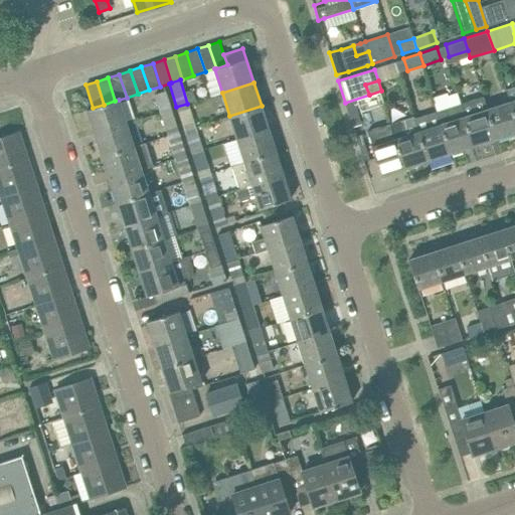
[(159,113),(171,109),(165,91),(154,95),(159,113)]
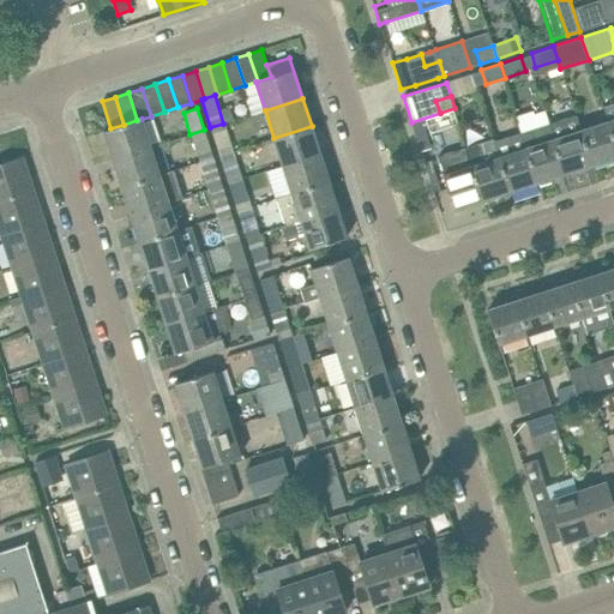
[(522,132),(537,182),(540,188),(541,187),(554,182),(552,178),(565,173),(549,122),(546,110),(534,114),(533,110),(517,116),(522,132)]
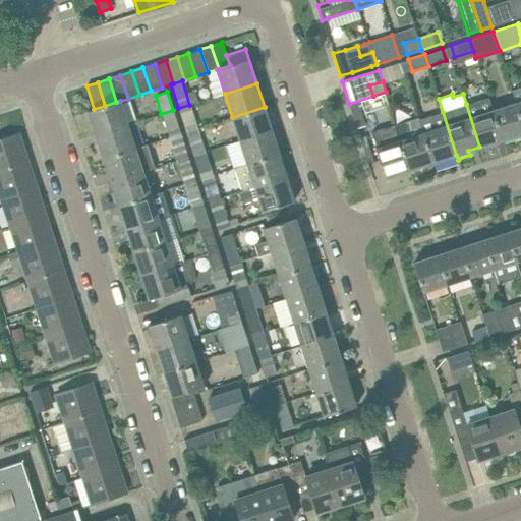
[(494,110),(489,97),(466,104),(479,147),(503,139),(494,110)]
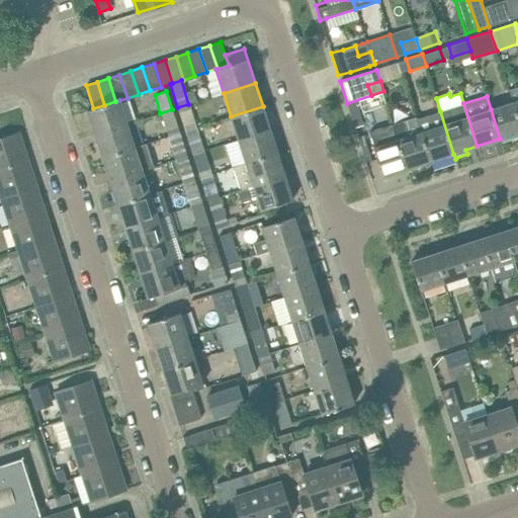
[(104,105),(93,108),(87,110),(95,135),(127,123),(119,100),(115,101),(104,105)]
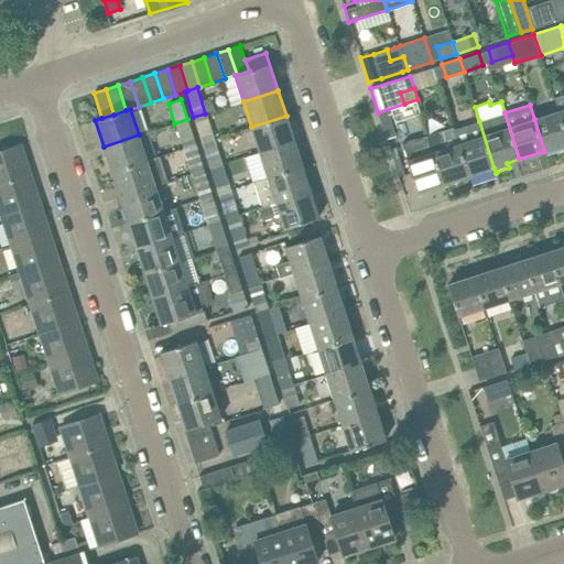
[(563,126),(559,111),(534,119),(544,151),(563,144),(563,126)]
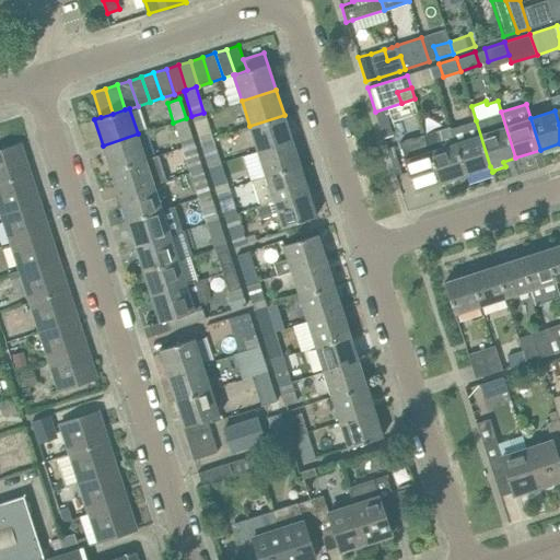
[(199,141),(212,138),(203,113),(191,116),(199,141)]
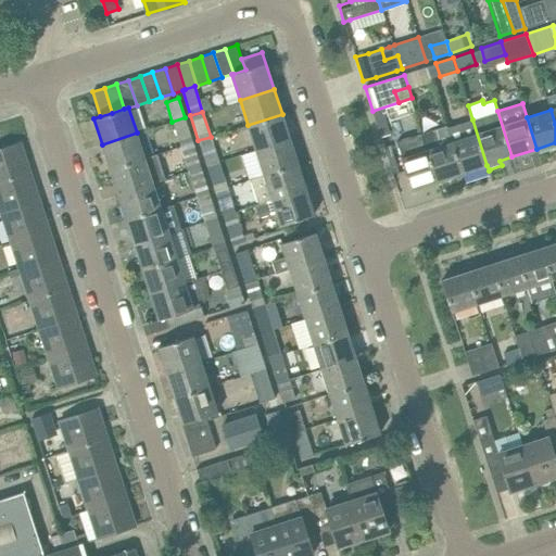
[(290,139),(282,114),(248,125),(255,150),(290,139)]
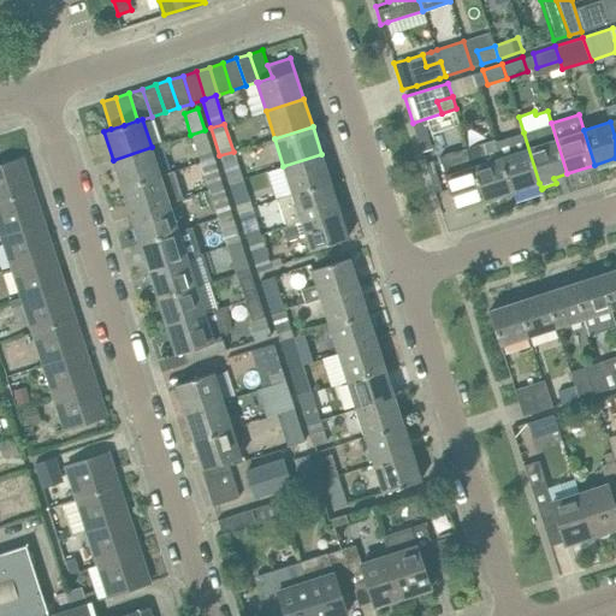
[(200,163),(213,158),(205,130),(190,135),(200,163)]
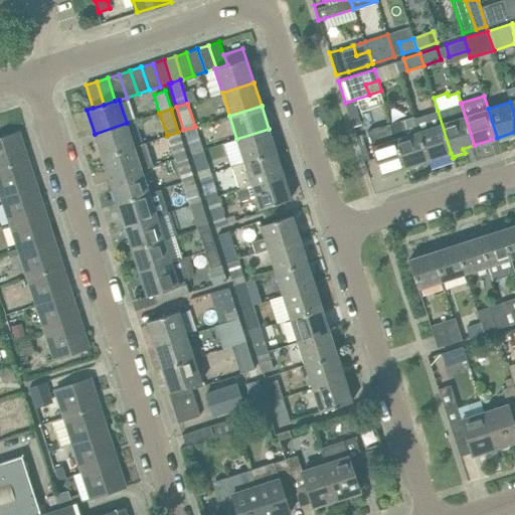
[(438,111),(425,114),(414,118),(427,160),(451,153),(438,111)]
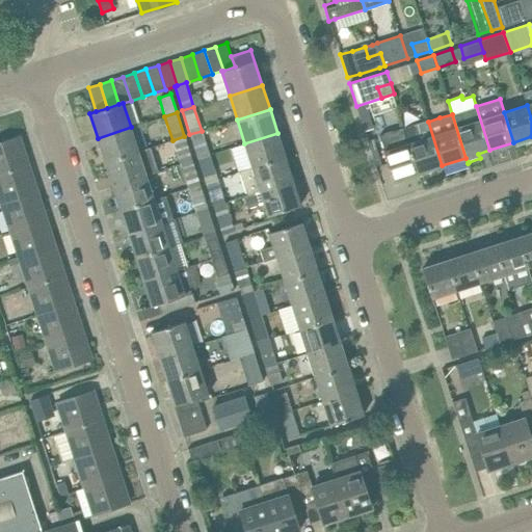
[(427,122),(427,121),(403,128),(418,174),(442,165),(428,122),(427,122)]
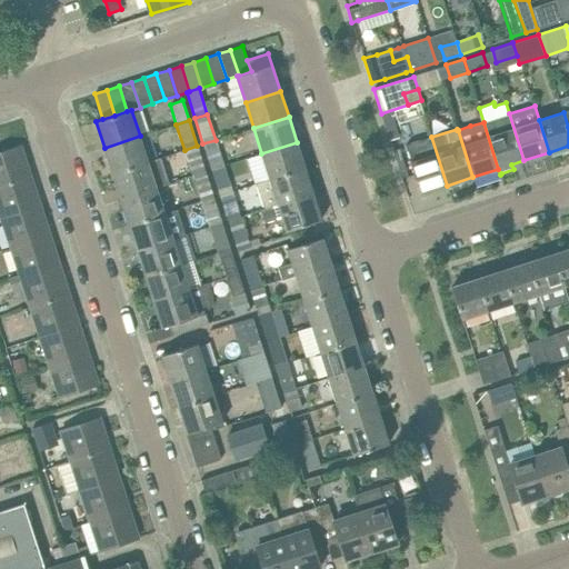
[(148,162),(140,136),(105,148),(112,173),(148,162)]
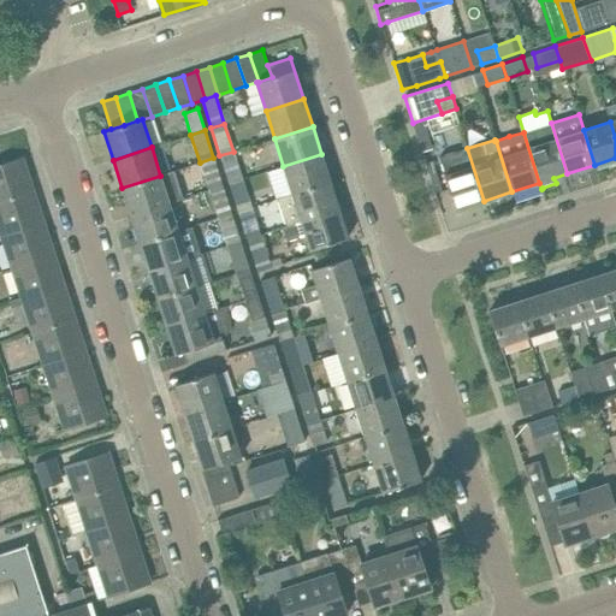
[(467,148),(462,149),(439,157),(456,209),(484,201),(467,148)]
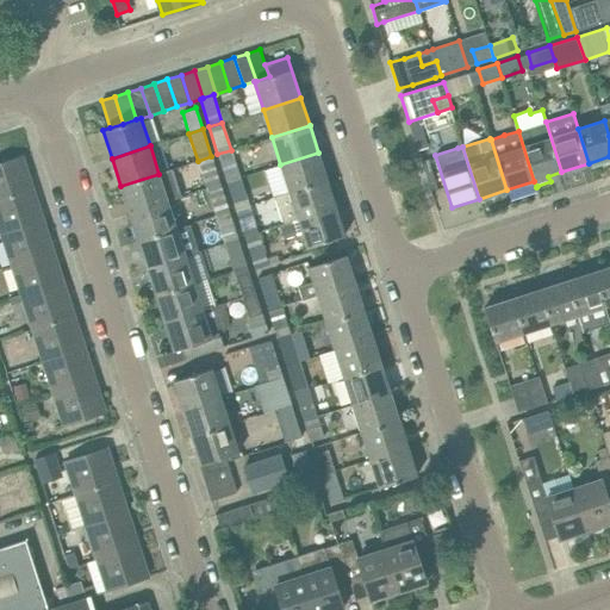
[(226,181),(240,178),(231,150),(217,154),(226,181)]
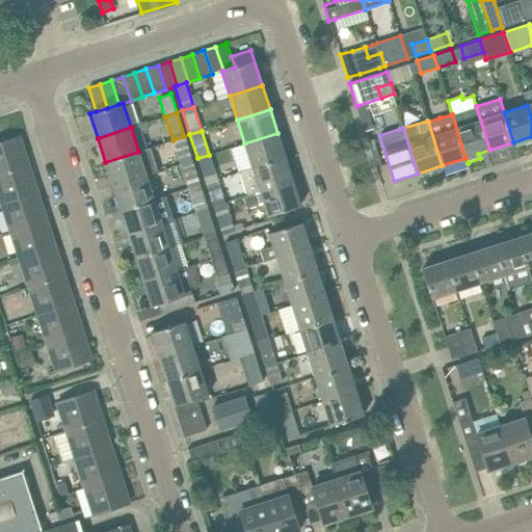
[(285,156),(277,133),(244,143),(253,166),(275,159),(285,156)]
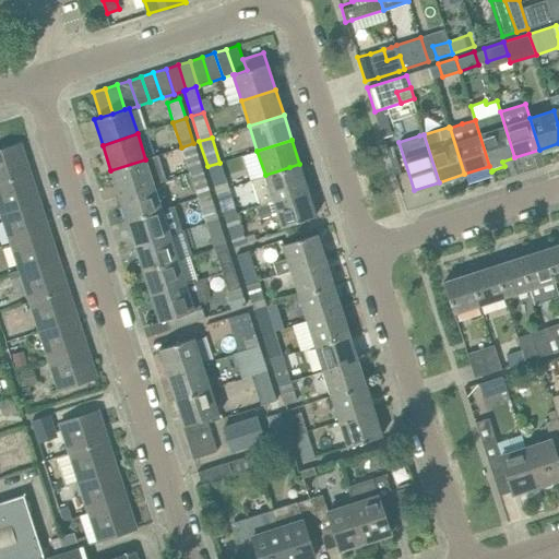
[(20,143),(0,150),(0,182),(26,174),(23,163),(25,162),(20,143)]
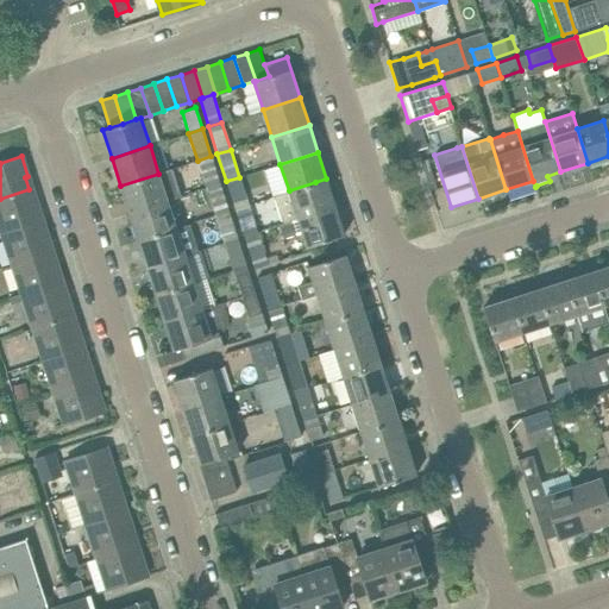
[(198,161),(202,177),(194,181),(198,190),(207,188),(220,183),(211,156),(198,161)]
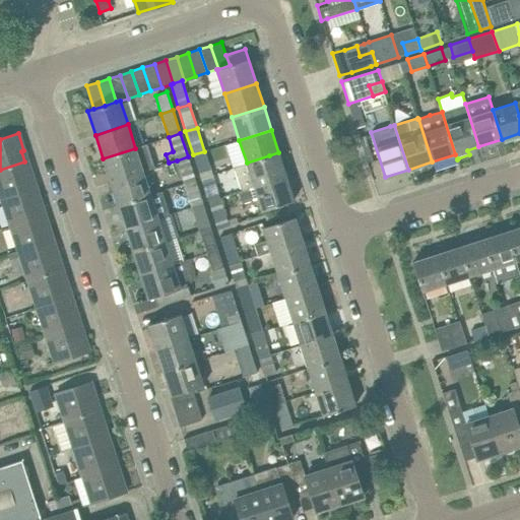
[(146,144),(135,148),(103,158),(111,182),(142,171),(154,168),(146,144)]
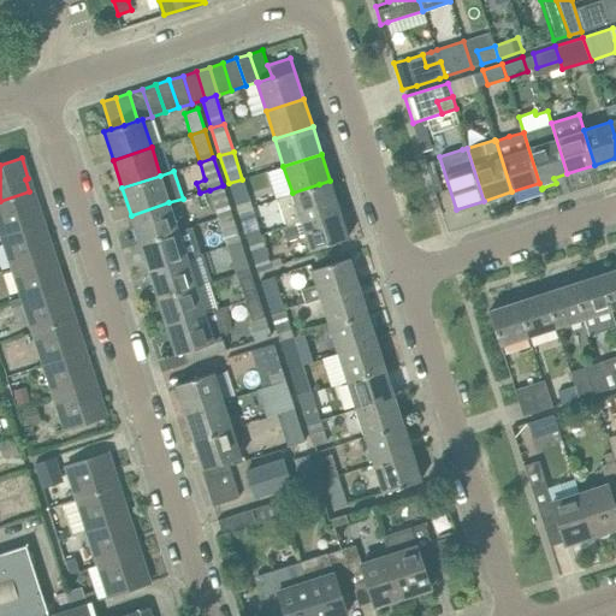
[(237,211),(250,207),(242,179),(229,183),(237,211)]
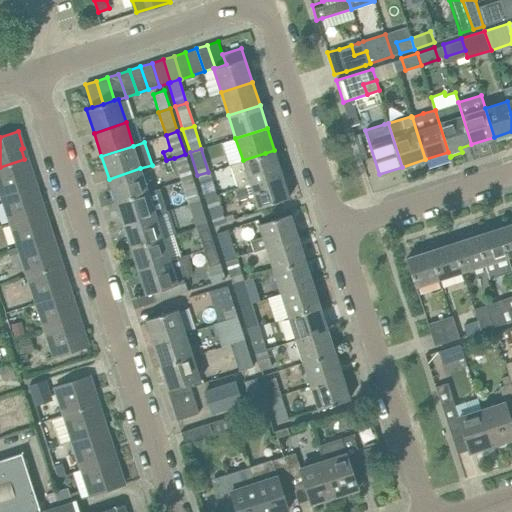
[(274,150),(265,153),(243,160),(231,164),(238,188),(282,174),(274,150)]
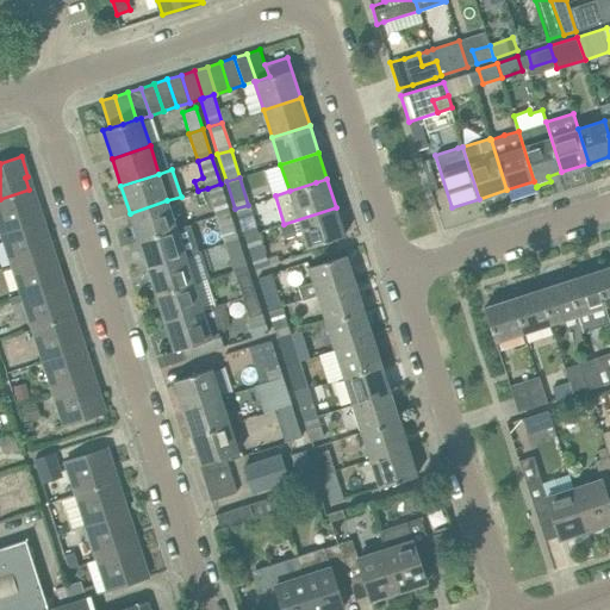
[(216,215),(229,211),(221,184),(207,188),(216,215)]
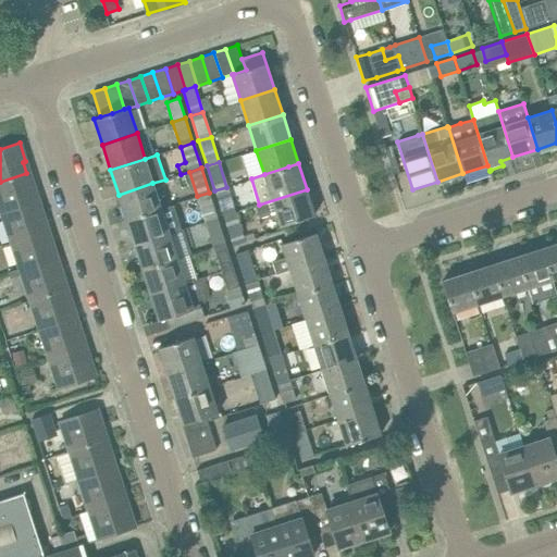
[(31,185),(26,173),(0,182),(0,206),(2,213),(38,201),(33,184),(31,185)]
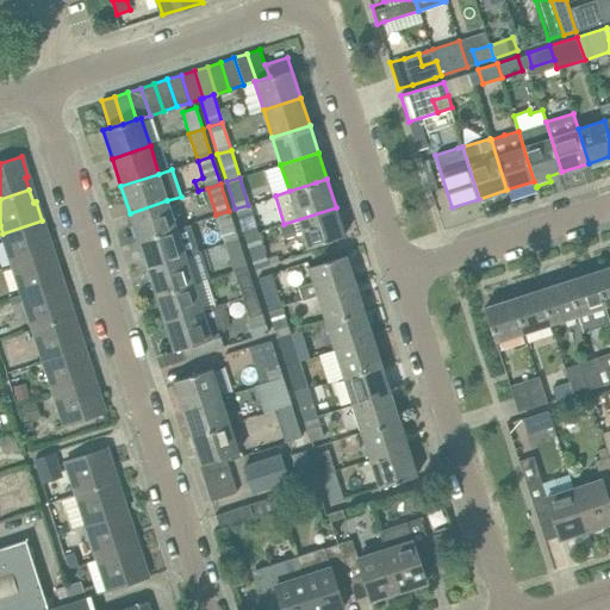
[(176,228),(167,200),(130,213),(138,241),(176,228)]
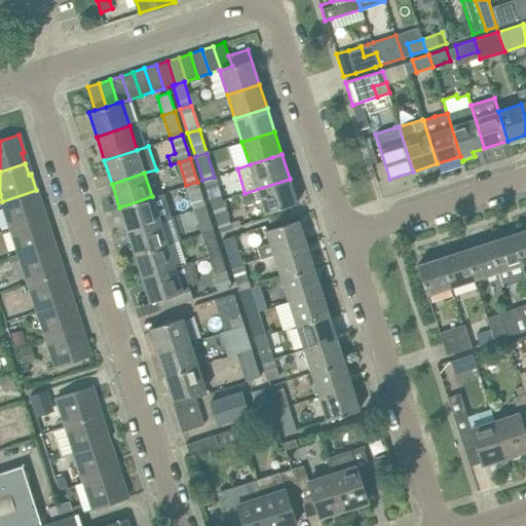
[(211,203),(222,200),(214,177),(202,180),(211,203)]
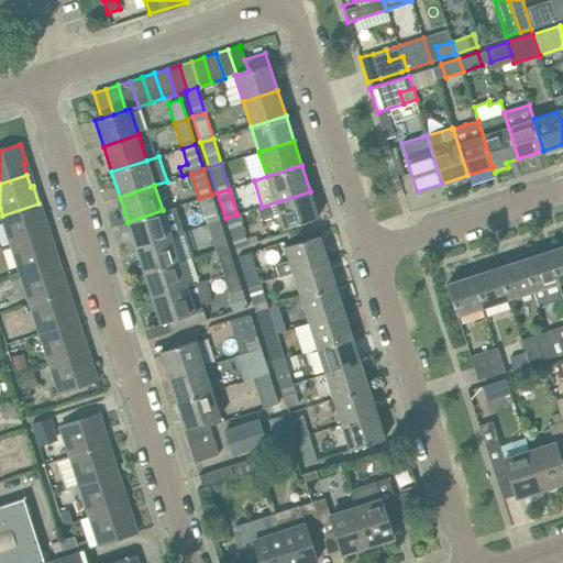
[(258,209),(262,220),(279,214),(284,228),(318,217),(310,191),(262,207),(262,208),(258,209)]
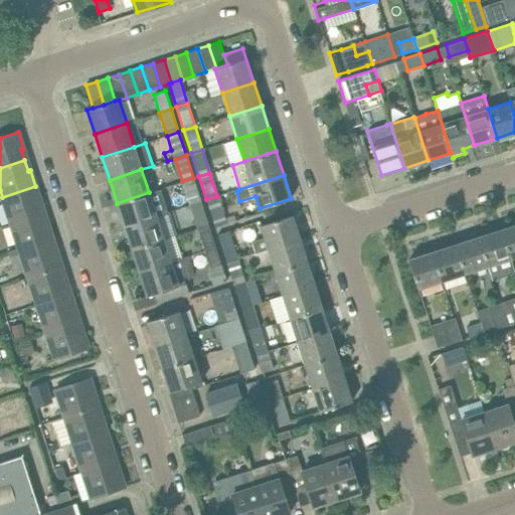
[(190,205),(201,201),(193,178),(182,181),(190,205)]
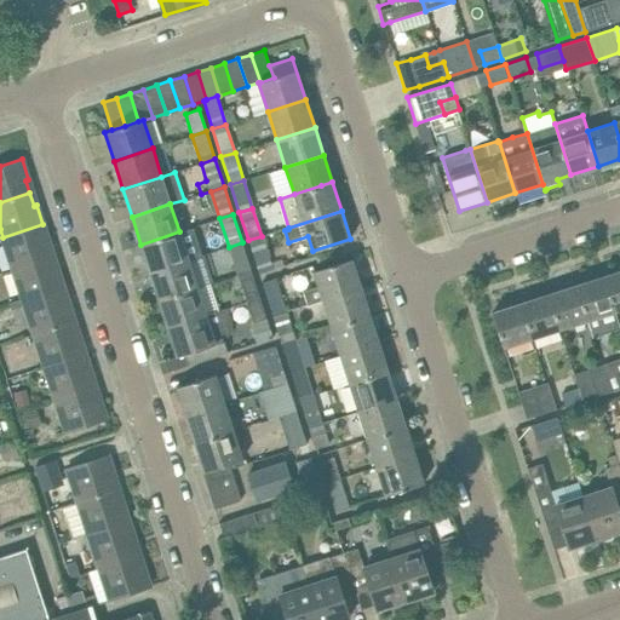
[(50,244),(42,224),(3,237),(13,270),(51,258),(46,245),(50,244)]
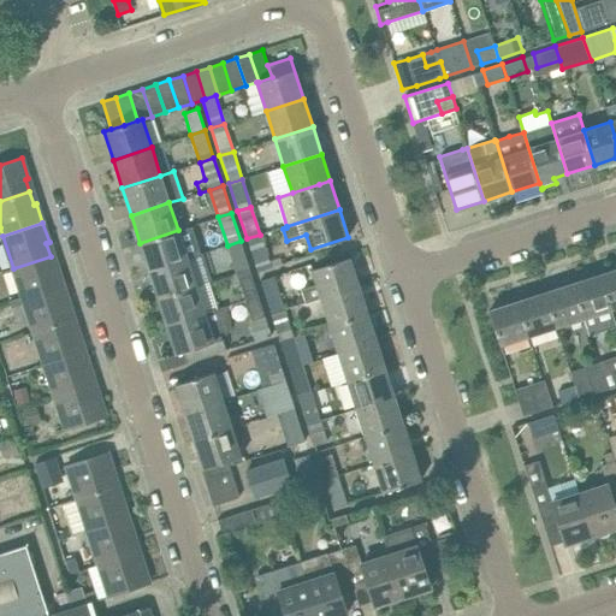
[(187,258),(178,230),(140,243),(149,271),(187,258)]
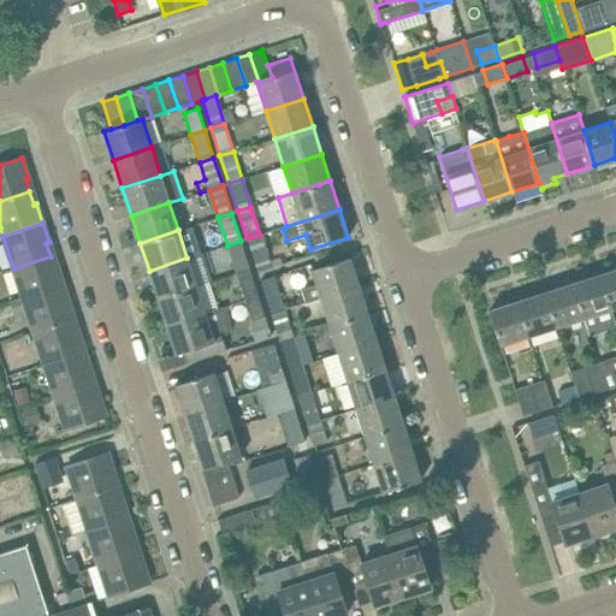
[(260,235),(247,238),(258,272),(271,268),(260,235)]
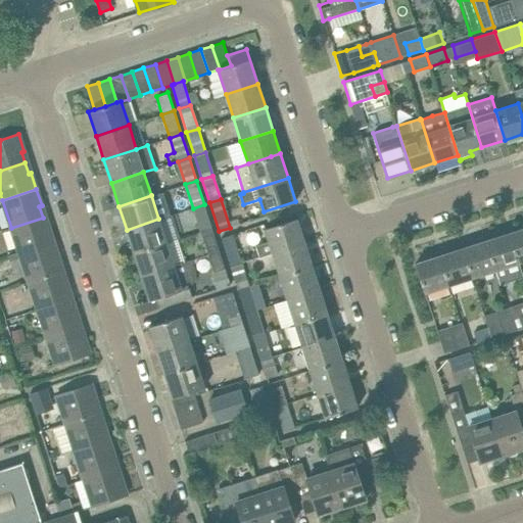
[(200,232),(211,228),(204,204),(193,208),(200,232)]
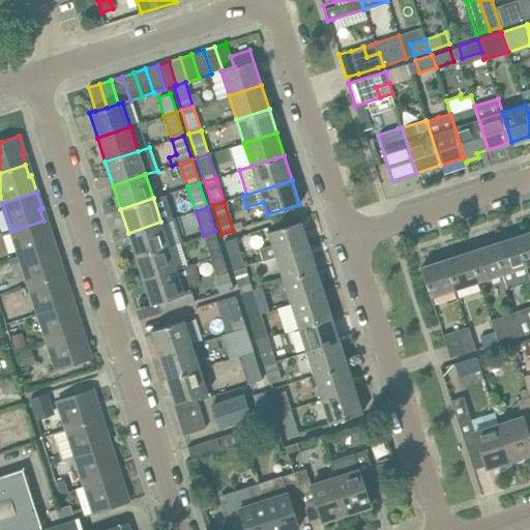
[(11,231),(20,255),(20,258),(55,246),(49,230),(47,231),(43,221),(11,231)]
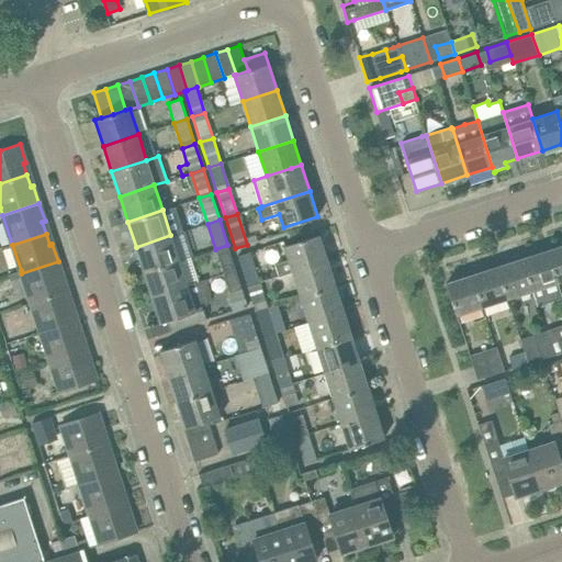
[(179,260),(170,235),(136,247),(144,272),(179,260)]
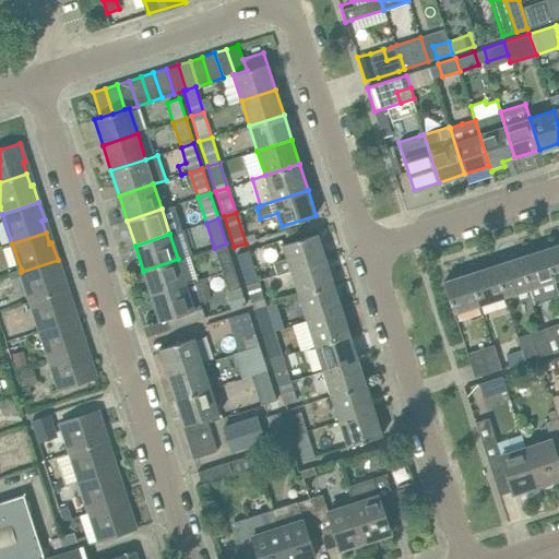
[(287,258),(273,262),(276,274),(290,270),(292,271),(325,260),(317,234),(283,245),(287,258)]
